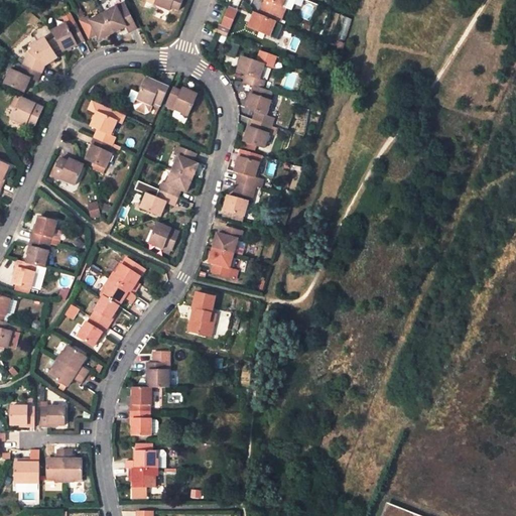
[(178,11),(182,0),(156,0),(155,4),(169,11),(170,8),(178,11)]
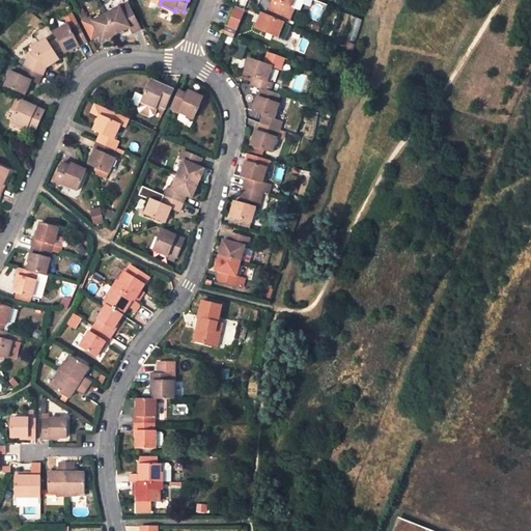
[(291,6),(294,0),(273,0),(267,15),(283,22),(286,15),(289,16),(292,7),(291,6)]
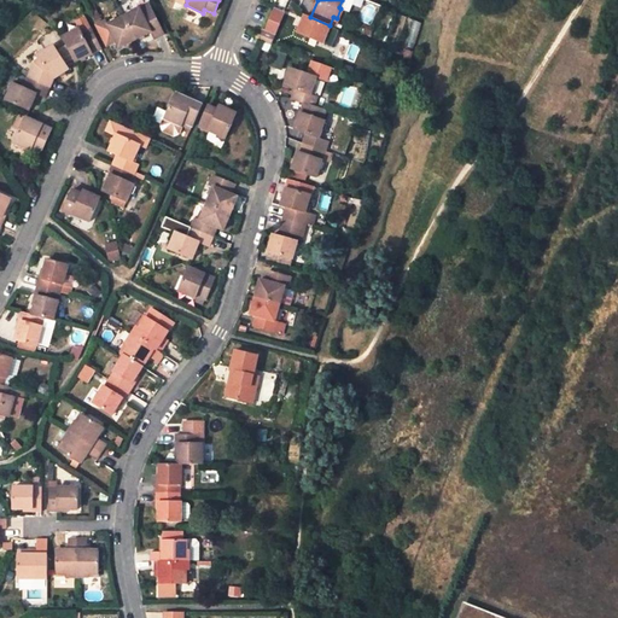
[(342,21),(350,0),(342,0),(339,7),(340,9),(337,18),(342,21)]
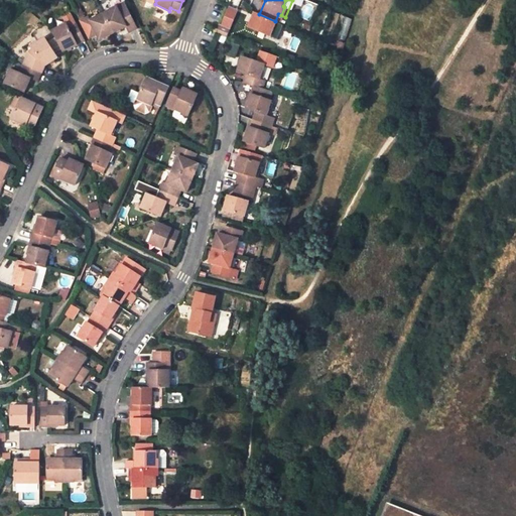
[(121,14),(117,6),(104,13),(114,33),(127,27),(129,33),(137,28),(129,10),(121,14)]
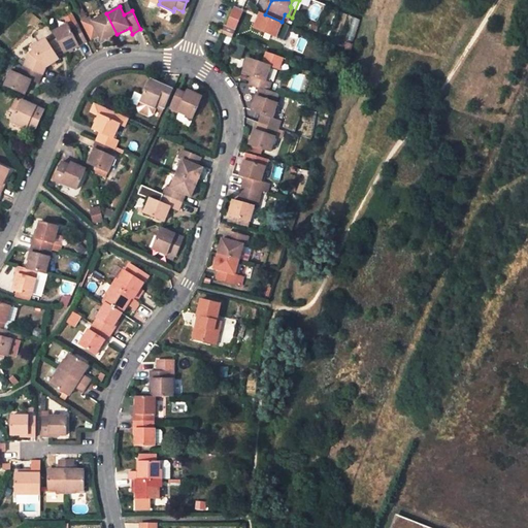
[(235,30),(244,10),(235,7),(227,27),(225,26),(221,33),(232,38),(235,30)]
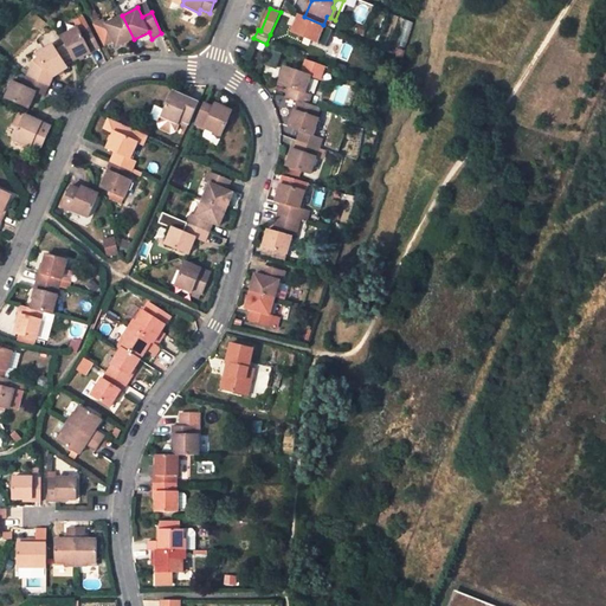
[(101,20),(95,10),(89,12),(95,24),(101,20)]
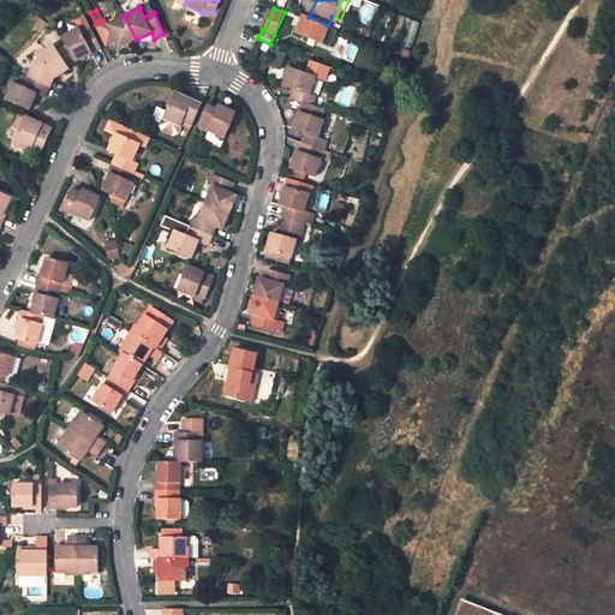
[(332,46),(339,30),(332,27),(328,25),(309,17),(304,15),(296,31),(332,46)]
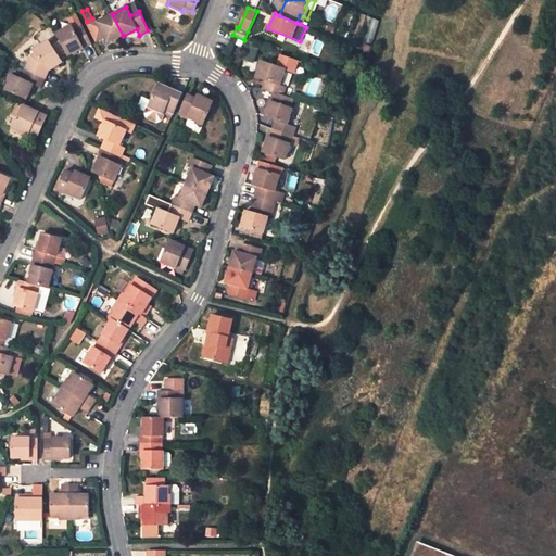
[(112,14),(96,22),(93,17),(92,19),(87,22),(97,41),(104,38),(108,43),(123,36),(112,14)]
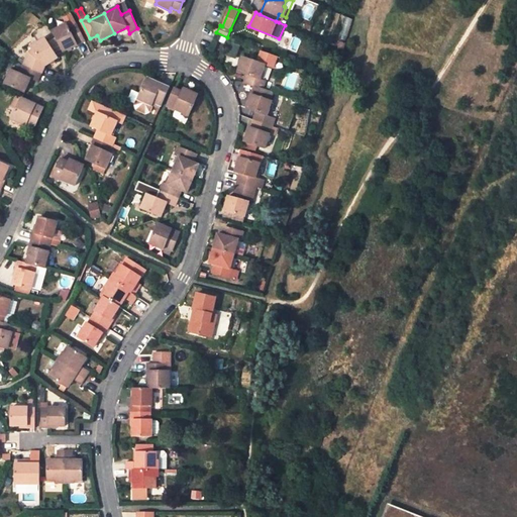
[(69,27),(67,24),(54,30),(64,52),(86,41),(77,23),(69,27)]
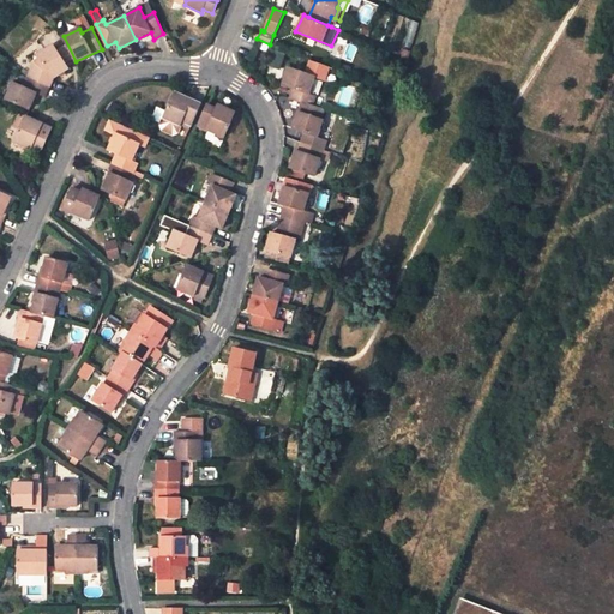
[(38,55),(41,59),(35,62),(28,77),(49,88),(54,79),(68,68),(54,46),(38,55)]
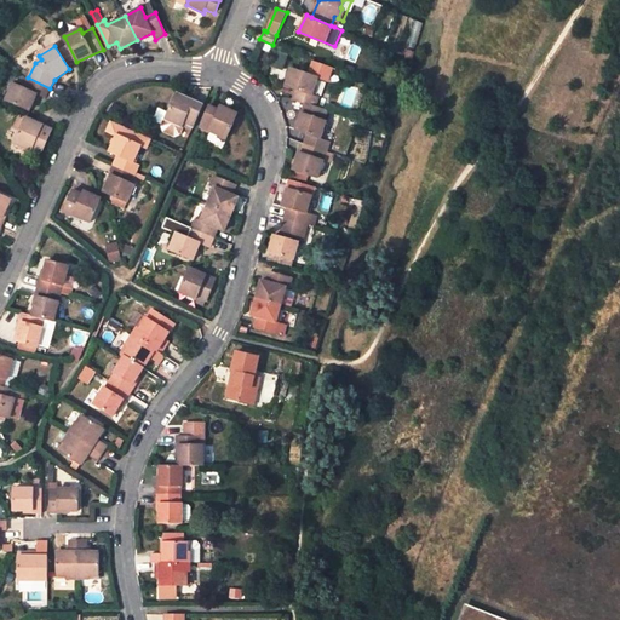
[(292,68),(286,85),(297,90),(293,99),(305,103),(316,107),(320,98),(313,96),(319,78),(292,68)]
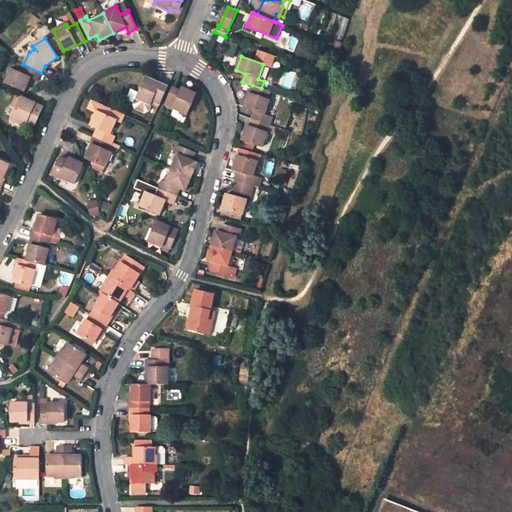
[(19,72),(12,69),(6,82),(25,91),(31,78),(38,81),(41,73),(23,64),(19,72)]
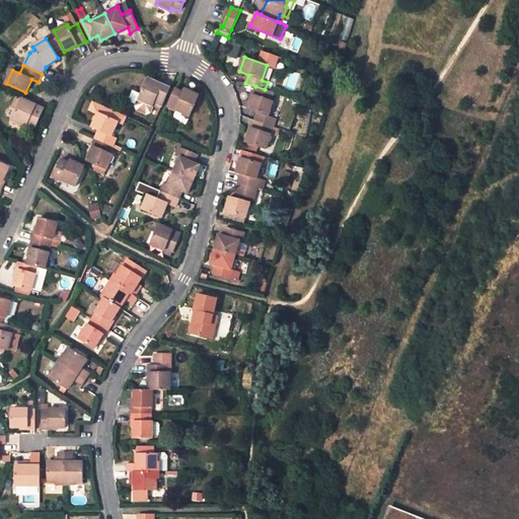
[(170,87),(148,78),(139,100),(136,105),(138,110),(147,114),(151,113),(154,106),(155,102),(162,105),(170,87)]
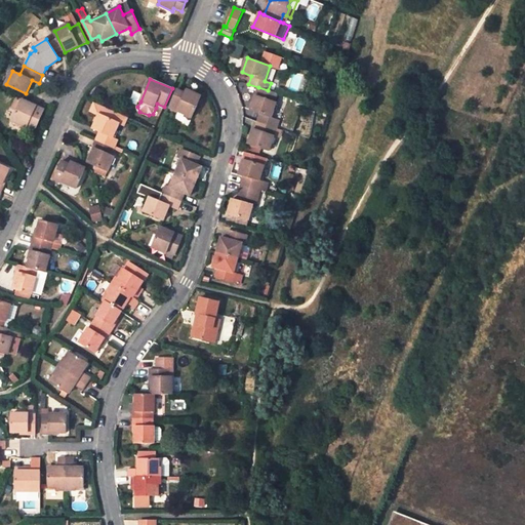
[(258,87),(250,111),(260,114),(272,118),(277,103),(275,103),(277,93),(268,90),(258,87)]
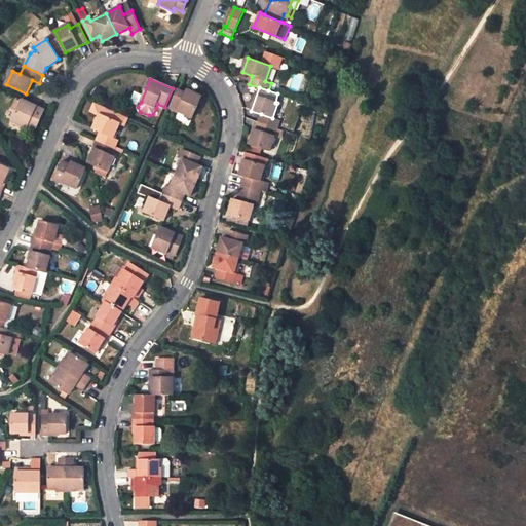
[(176,111),(192,118),(202,97),(187,89),(185,92),(179,90),(172,109),(176,111)]
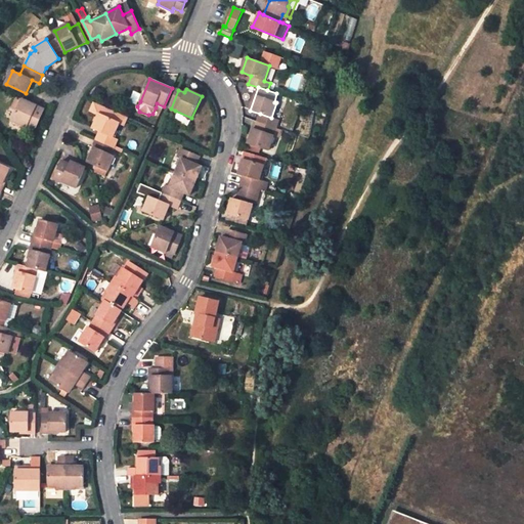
[(23,99),(12,121),(27,128),(29,125),(36,128),(45,110),(23,99)]
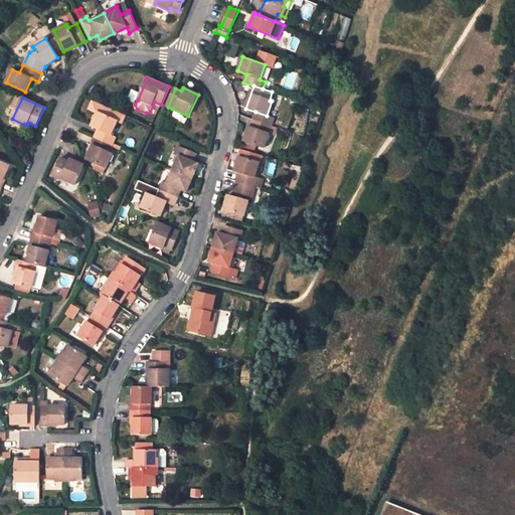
[(97,113),(92,125),(99,129),(96,137),(113,144),(117,137),(112,135),(118,121),(122,123),(125,115),(93,101),(89,110),(97,113)]
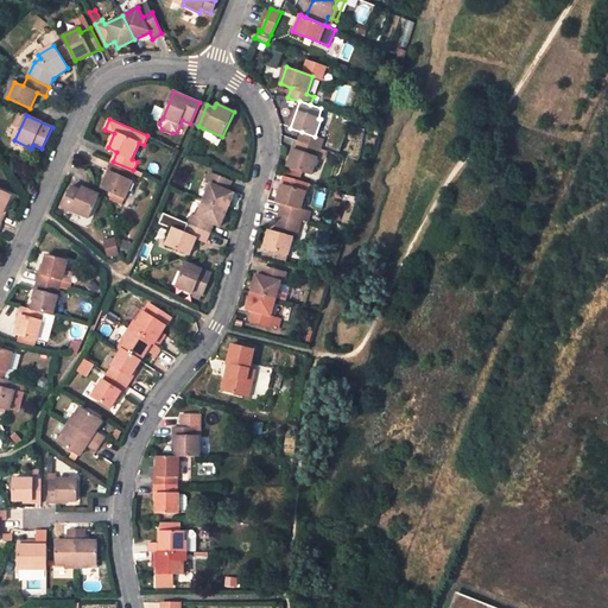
[(315,137),(302,132),(299,140),(322,149),(324,140),(315,137)]
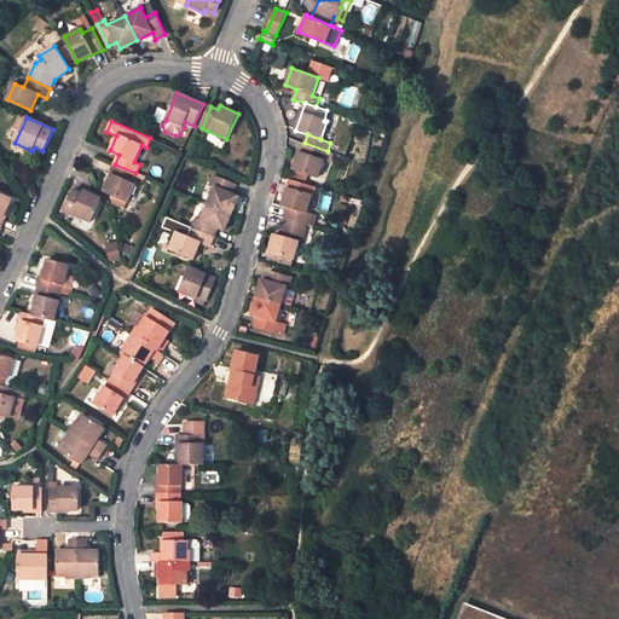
[(299,151),(293,169),(296,171),(307,174),(318,179),(324,160),(328,151),(305,143),(301,152),(299,151)]
